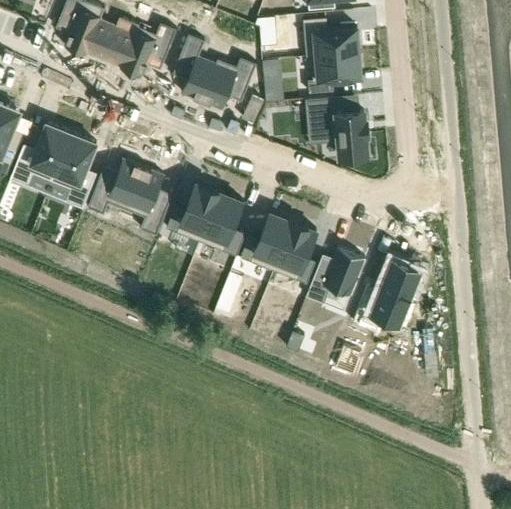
[(65,0),(55,28),(69,33),(64,47),(84,55),(102,8),(84,1),(84,0),(65,0)]
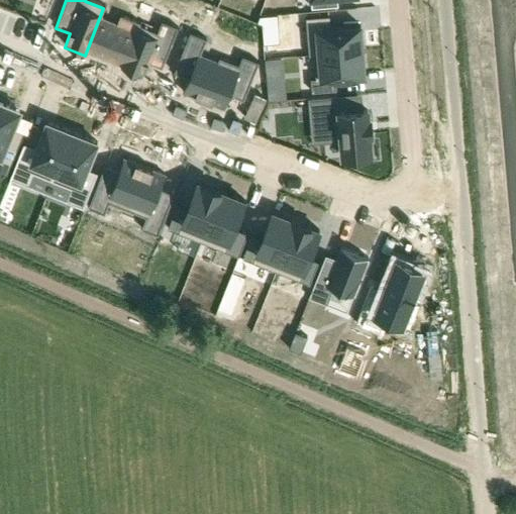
[(309,0),(311,10),(337,8),(336,0),(309,0)]
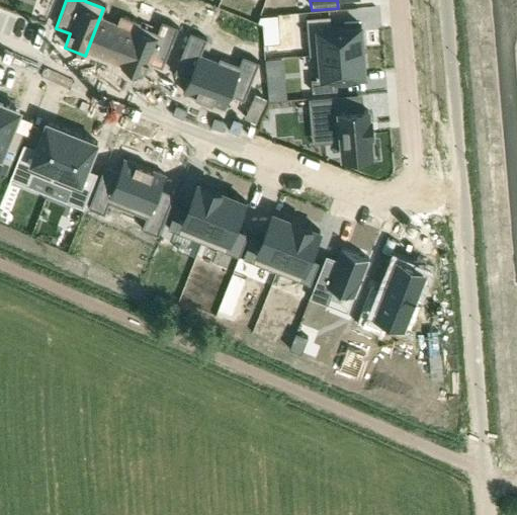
[(103,8),(85,56),(86,56),(87,54),(104,61),(120,17),(116,26),(100,20),(105,8),(103,8)]
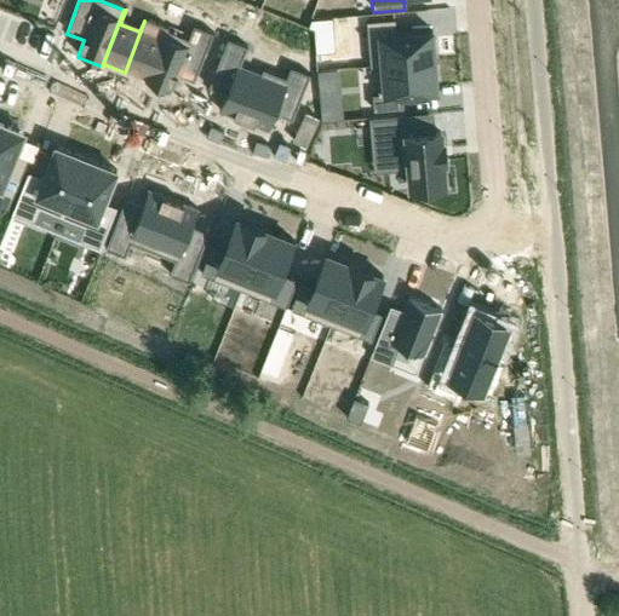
[(167,30),(166,33),(188,41),(193,28),(172,19),(167,30)]
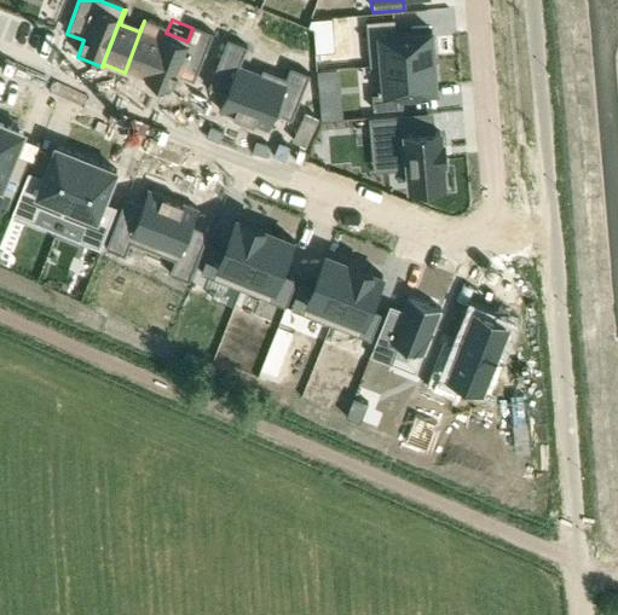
[(144,21),(125,73),(145,80),(144,83),(145,83),(166,30),(144,21)]
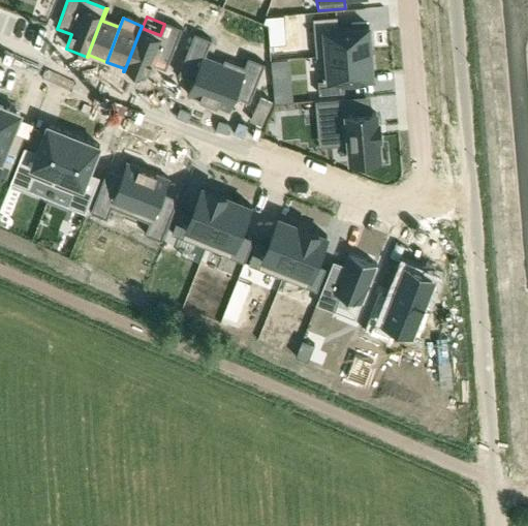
[(337,19),(312,21),(315,59),(370,54),(368,28),(338,31),(337,19)]
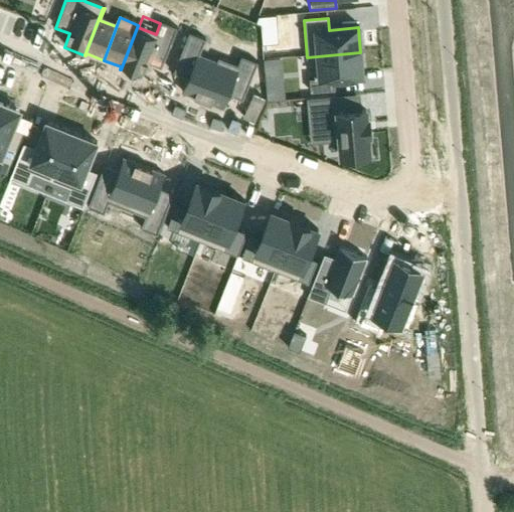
[(138,25),(121,69),(141,77),(147,64),(161,69),(177,29),(160,23),(156,34),(138,27),(139,25),(138,25)]
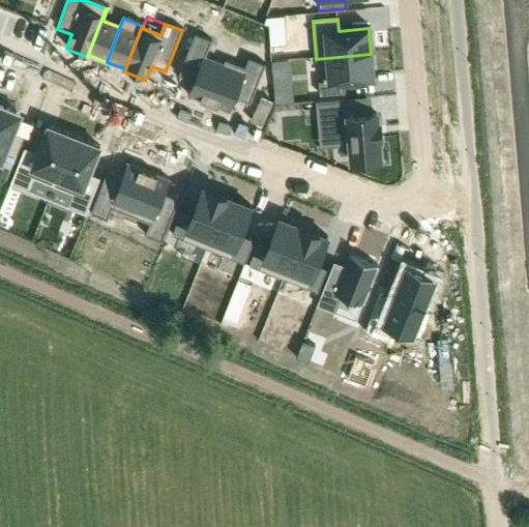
[(194,37),(178,77),(193,82),(186,96),(207,104),(223,64),(203,57),(209,42),(194,37)]
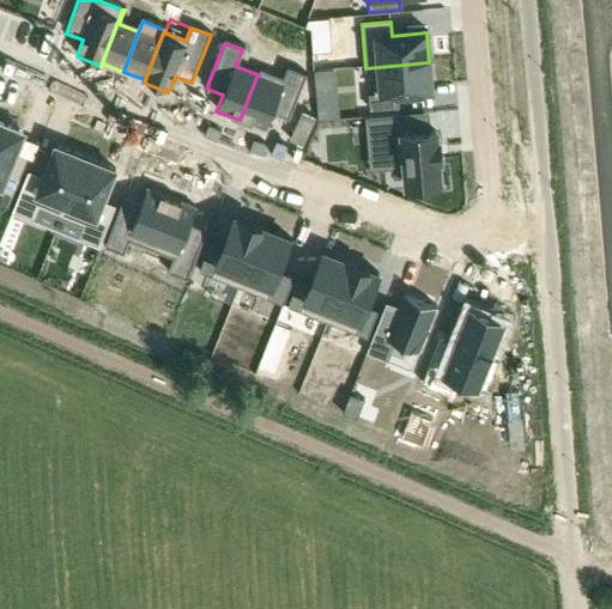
[(429,62),(365,68),(365,69),(371,68),(374,96),(368,96),(369,113),(399,110),(398,101),(414,99),(413,93),(431,92),(429,62)]
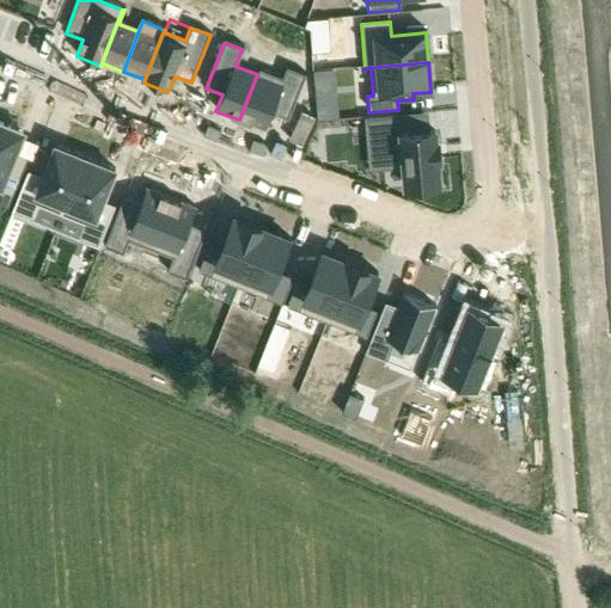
[(257,74),(239,120),(263,129),(269,112),(286,120),(303,74),(286,67),(279,83),(257,74)]
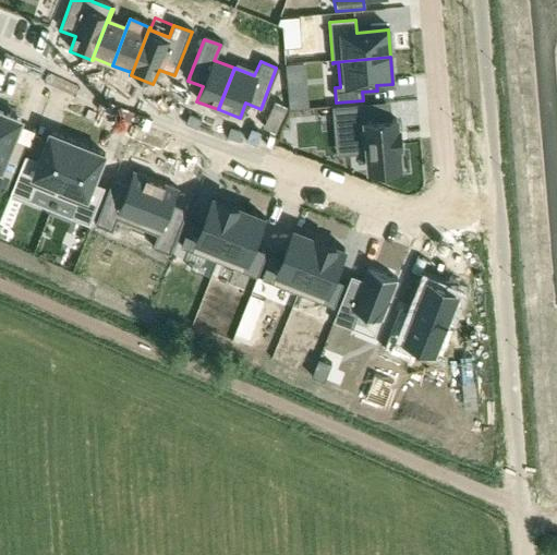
[(361,107),(334,109),(335,129),(350,128),(352,155),(366,154),(367,172),(399,169),(397,148),(399,148),(398,135),(397,132),(396,132),(395,122),(364,125),(362,125),(361,107)]
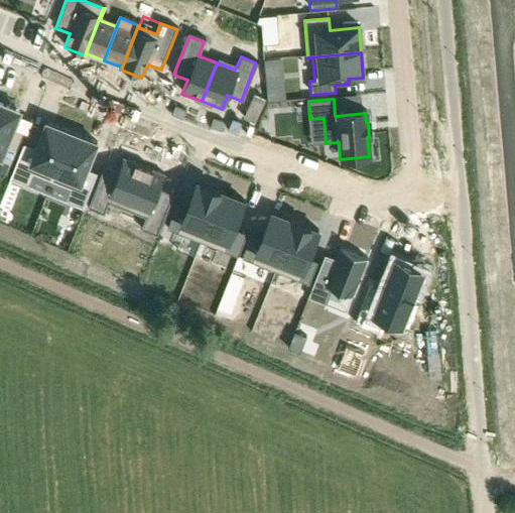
[(0,174),(4,176),(21,135),(10,130),(18,113),(0,105),(0,174)]
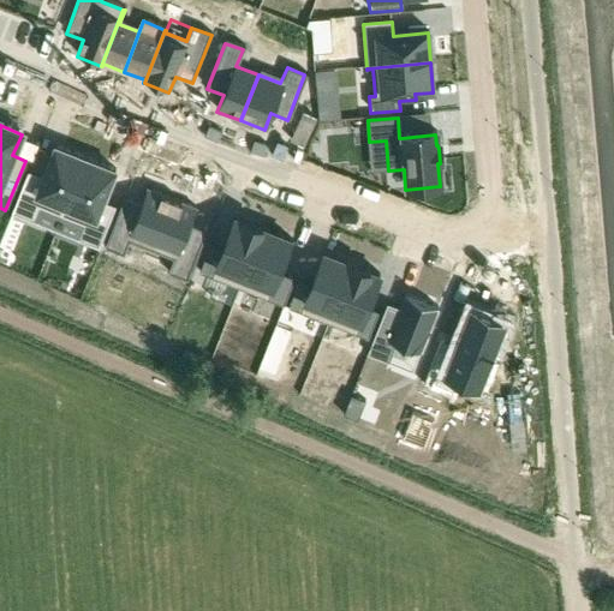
[(28,174),(12,214),(34,223),(40,209),(61,219),(84,160),(54,148),(42,179),(28,174)]
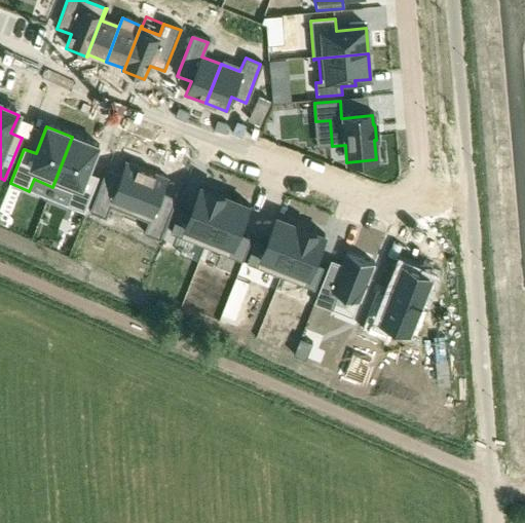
[(72,137),(52,187),(71,194),(67,206),(83,213),(86,206),(97,178),(87,174),(99,147),(72,137)]
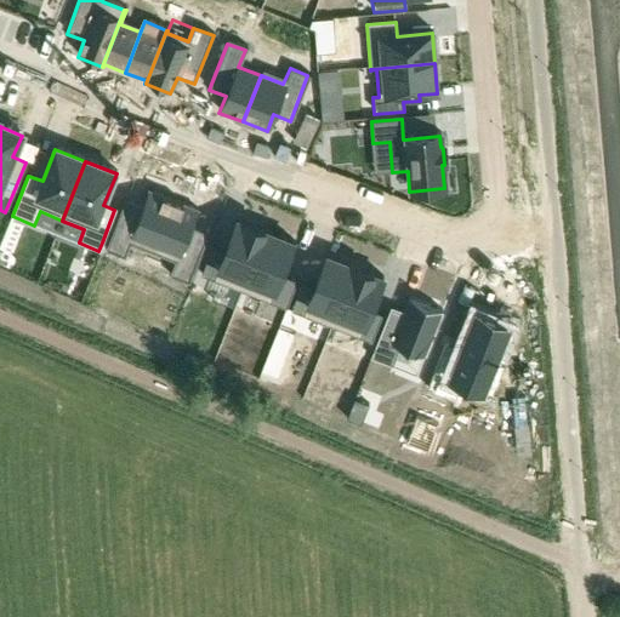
[(124,201),(106,247),(125,255),(131,238),(153,247),(172,201),(146,190),(138,207),(124,201)]
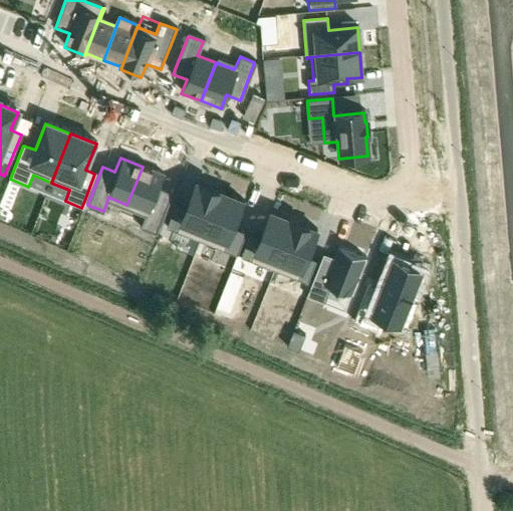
[(143,167),(126,205),(146,212),(140,226),(156,232),(171,194),(159,189),(164,175),(143,167)]
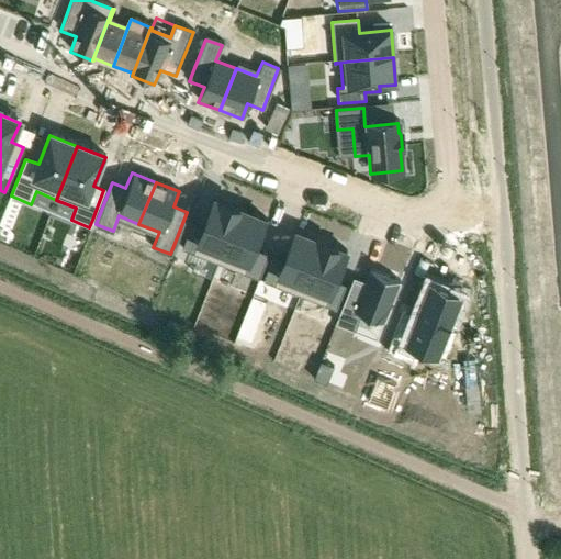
[(181,249),(197,256),(217,264),(219,265),(239,210),(214,200),(202,230),(191,225),(181,249)]
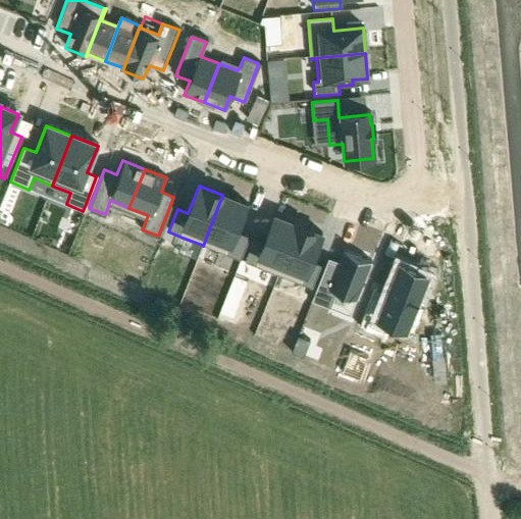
[(222,195),(203,246),(240,260),(249,238),(236,232),(247,205),(222,195)]
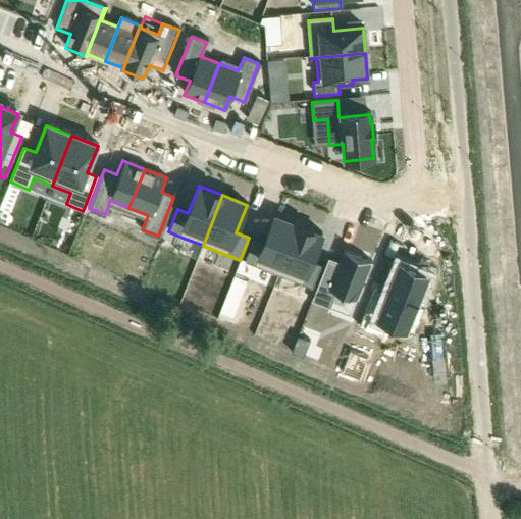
[(253,240),(244,262),(277,275),(298,225),(274,215),(263,244),(253,240)]
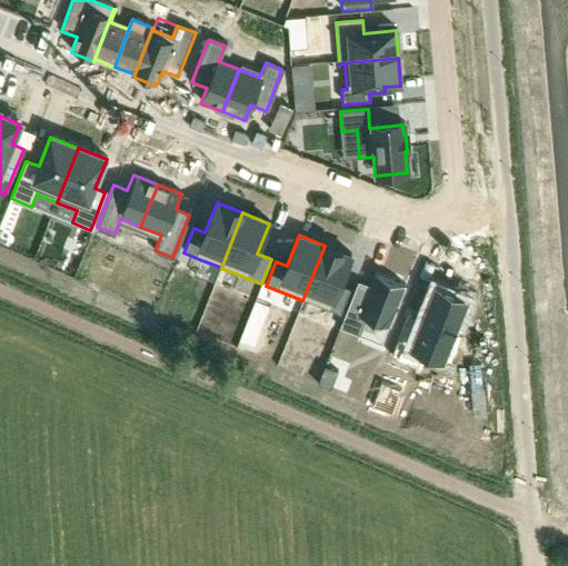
[(99,259),(106,242),(93,238),(87,255),(99,259)]
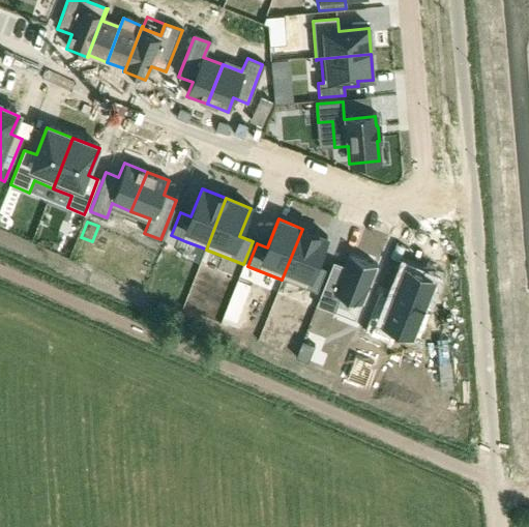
[(302,229),(282,280),(317,293),(326,270),(316,266),(327,238),(302,229)]
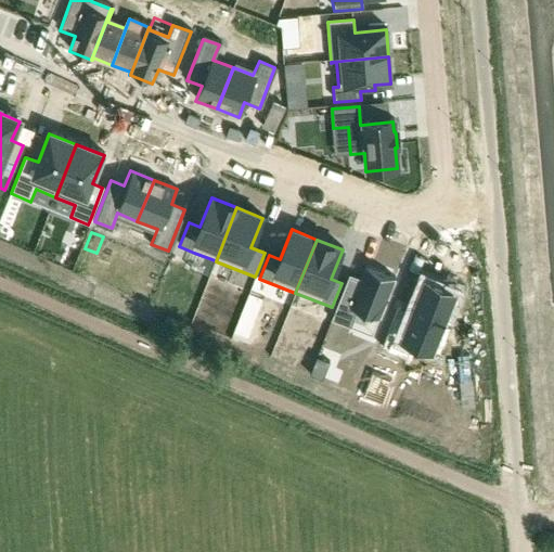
[(160,282),(169,260),(154,254),(145,276),(160,282)]
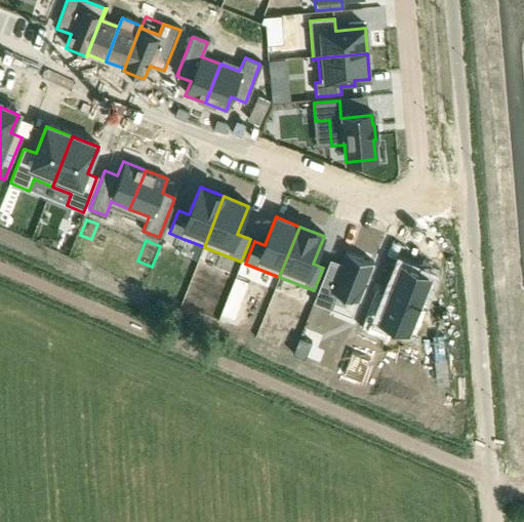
[(358,304),(373,265),(347,253),(341,266),(330,261),(313,304),(332,312),(338,295),(358,304)]
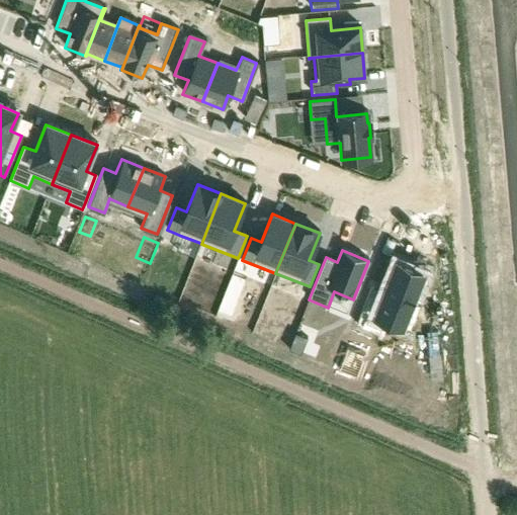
[(371,286),(355,329),(377,338),(383,323),(410,333),(419,309),(412,307),(422,281),(393,270),(384,291),(371,286)]
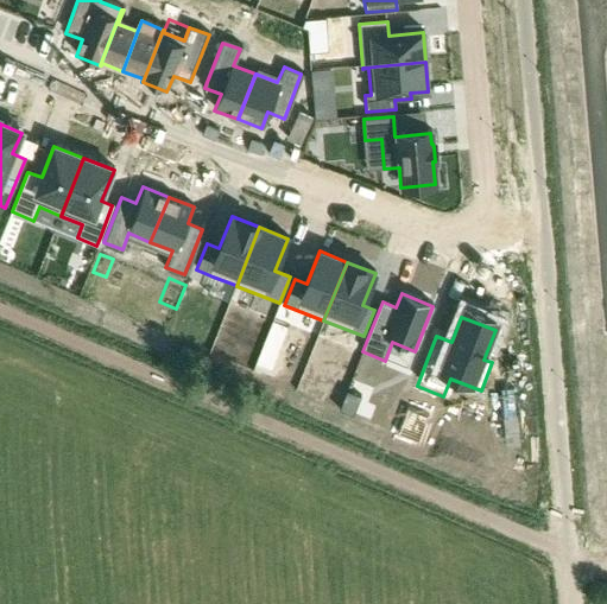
[(272,325),(269,334),(284,341),(288,331),(272,325)]
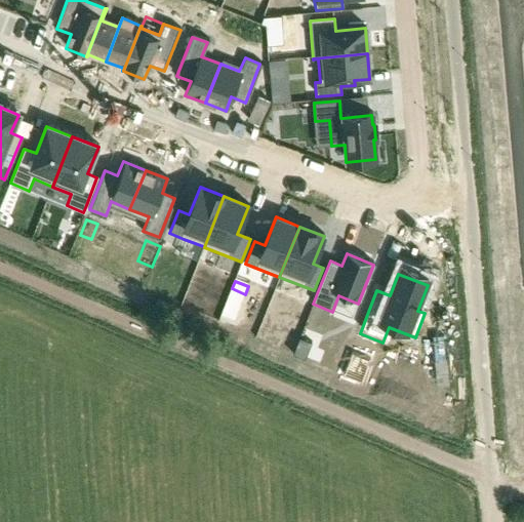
[(298,338),(292,356),(305,360),(312,344),(298,338)]
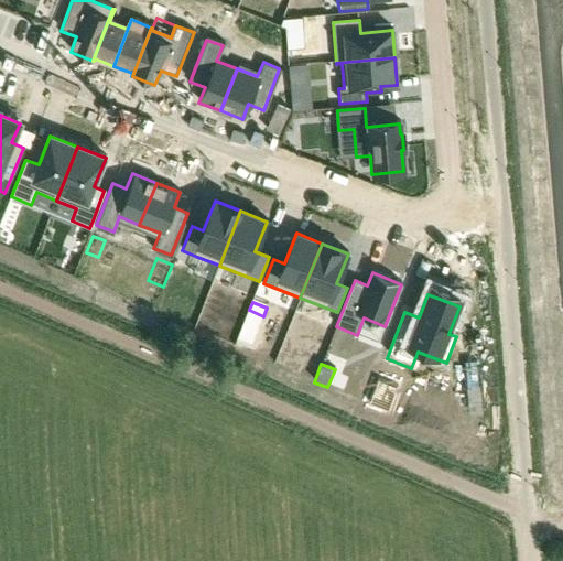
[(378,380),(368,403),(388,411),(398,388),(378,380)]
